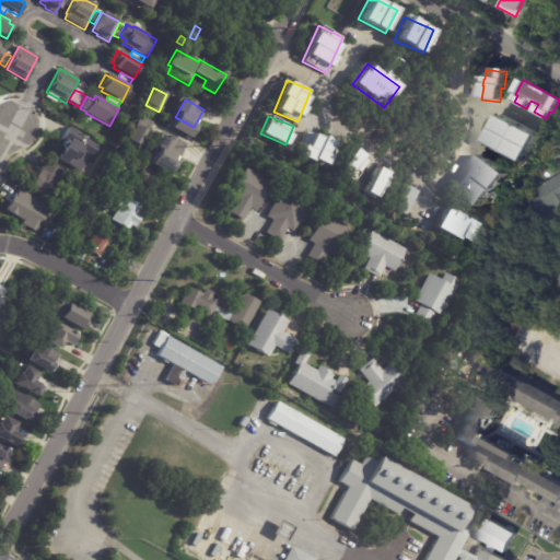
[(501,118),(537,138),(523,164),(486,143),(500,118),(501,118)]
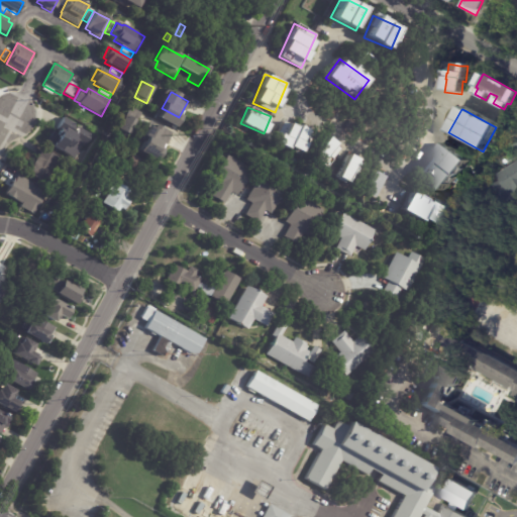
[(135,120),(123,114),(114,134),(126,140),(135,120)]
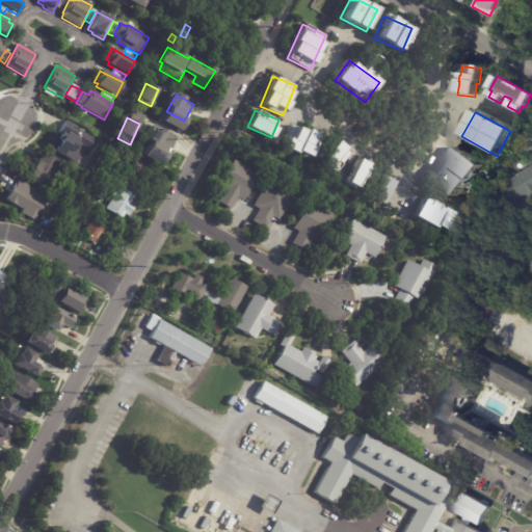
[(167,151),(150,141),(153,136),(147,132),(153,120),(174,132),(170,138),(174,139),(167,151)]
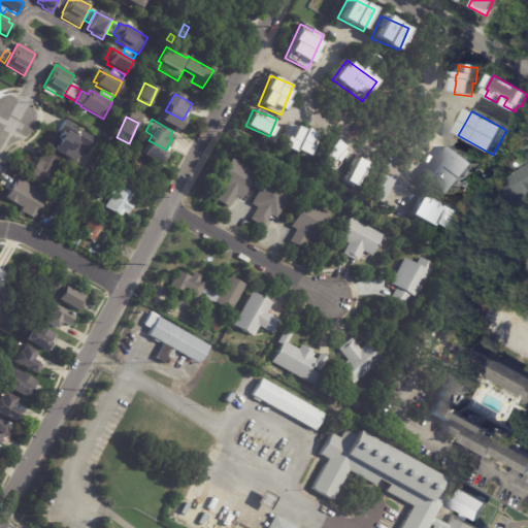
[(52,144),(55,139),(52,138),(57,127),(58,127),(61,122),(76,130),(72,136),(80,140),(72,156),(52,144)]
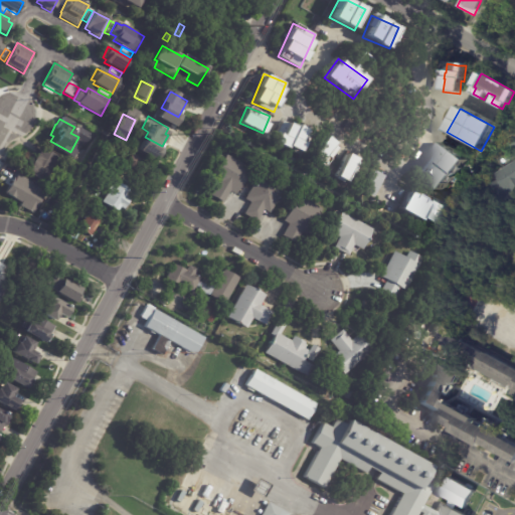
[(274,142),(300,152),(309,131),(283,121),(274,142)]
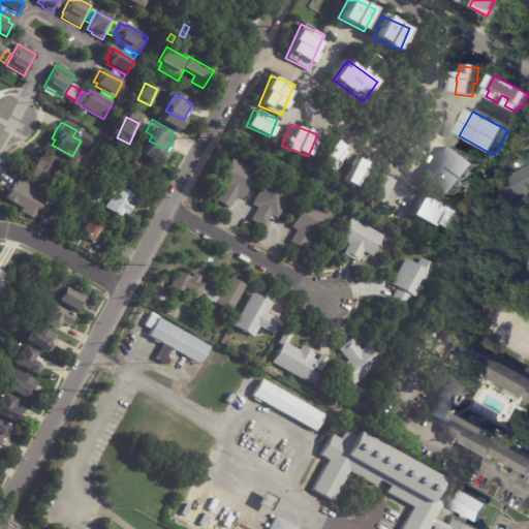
[(333,170),(348,151),(335,141),(319,160),(333,170)]
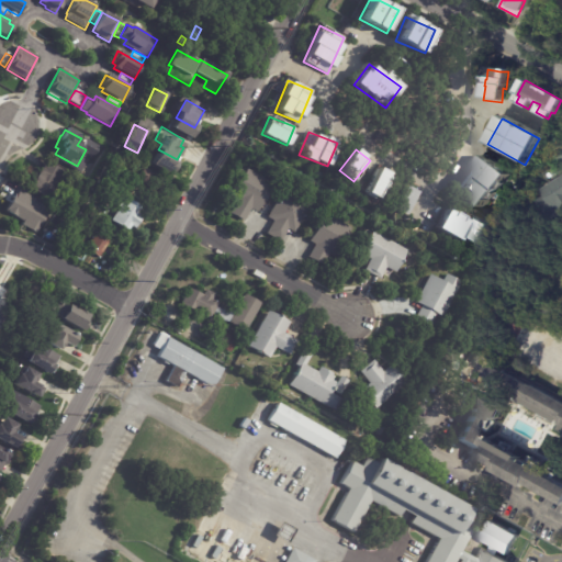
[(486,157),(508,176),(482,208),(459,189),(486,157)]
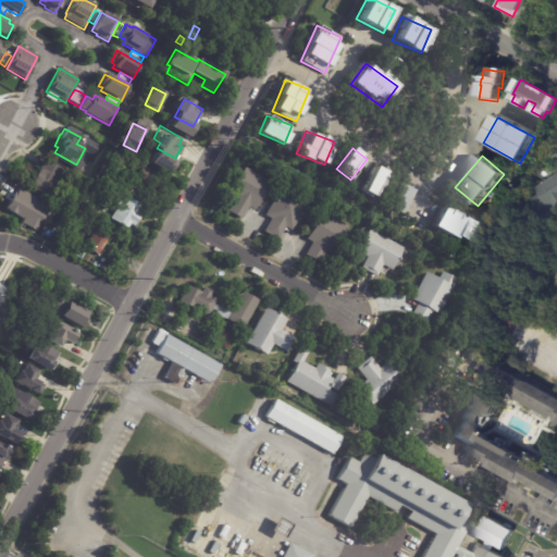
[(31,188),(46,161),(64,171),(49,198),(31,188)]
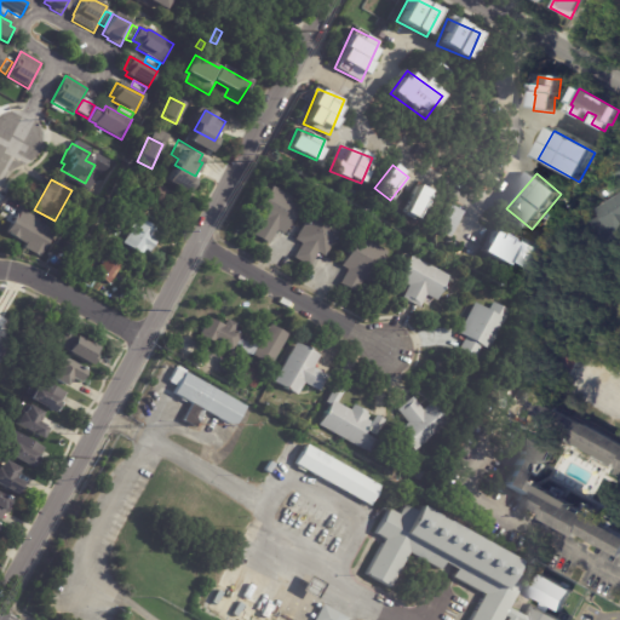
[(610,195),(606,189),(614,183),(619,189),(610,195)]
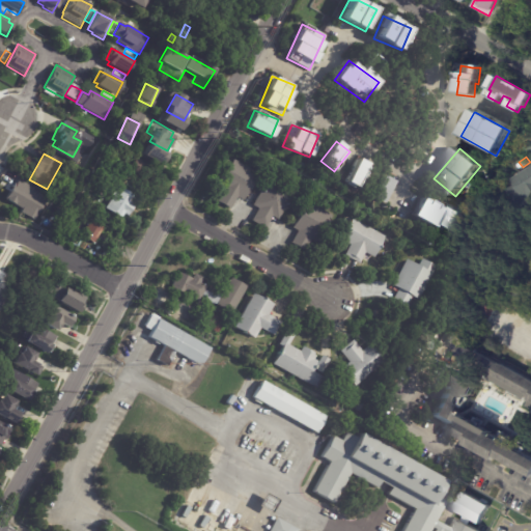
[(359,189),(369,164),(356,159),(345,184),(359,189)]
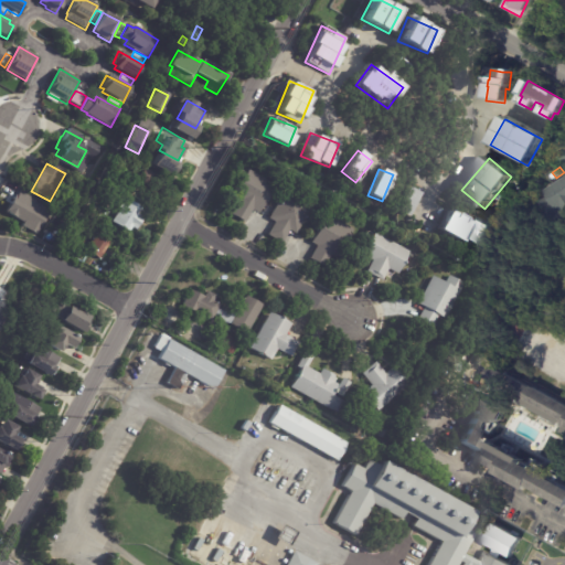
[(164,184),(158,193),(137,181),(144,170),(164,183),(164,184)]
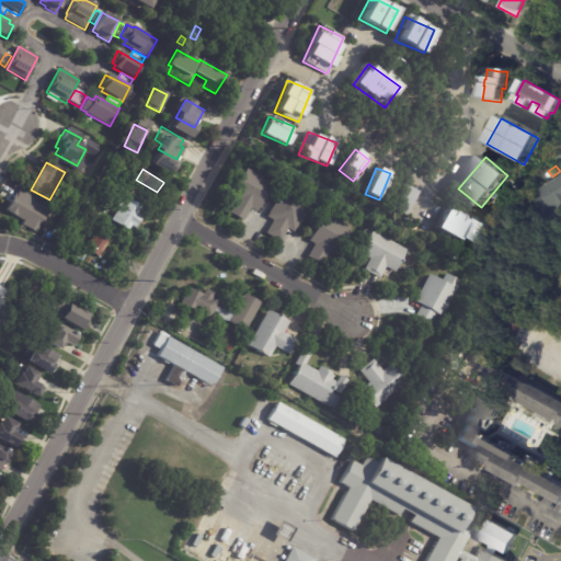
[(261,204),(255,213),(249,209),(242,222),(228,215),(235,202),(228,198),(243,171),(271,185),(261,204)]
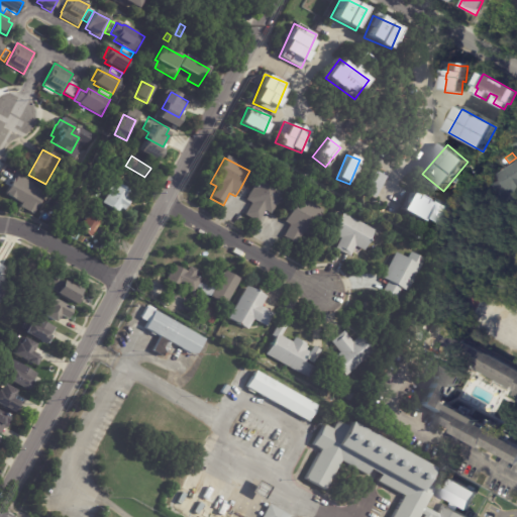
[(516,205),(508,212),(493,188),(503,181),(500,176),(516,165),(516,205)]
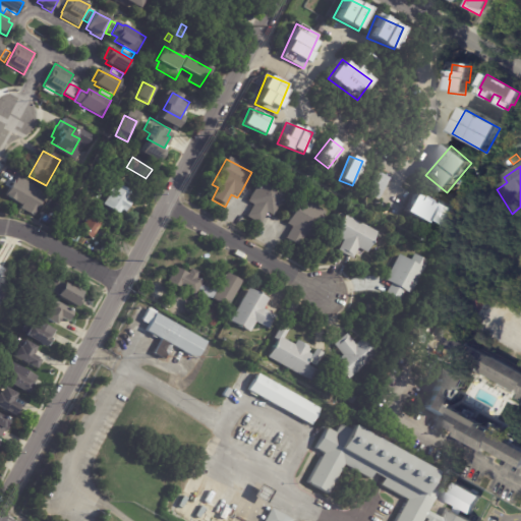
[(389,180),(390,180),(380,200),(368,195),(379,174),(389,180)]
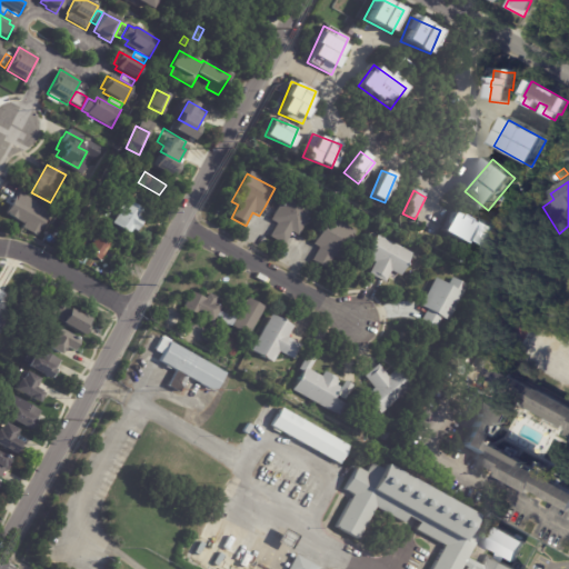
[(39,233),(6,215),(13,198),(16,199),(19,193),(36,202),(33,205),(50,213),(40,233),(39,233)]
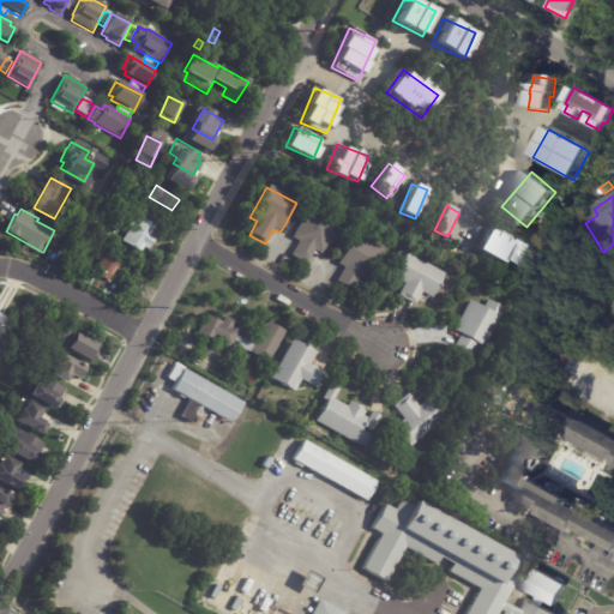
[(320,254),(320,256),(313,252),(305,265),(289,257),(298,244),(290,239),(307,209),(337,226),(320,254)]
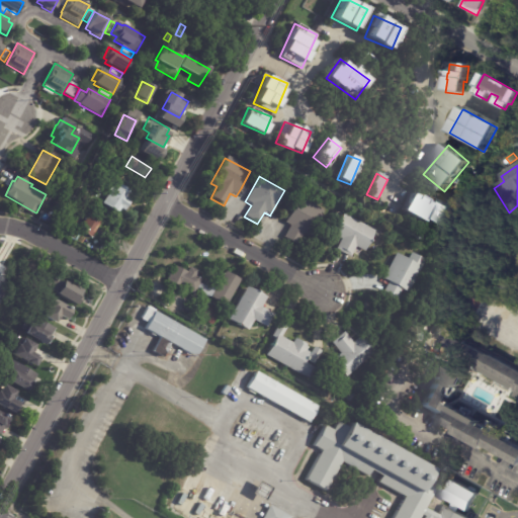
[(130,203),(123,211),(120,209),(116,214),(101,204),(109,192),(107,191),(109,188),(110,189),(114,184),(130,193),(126,198),(131,201),(130,203)]
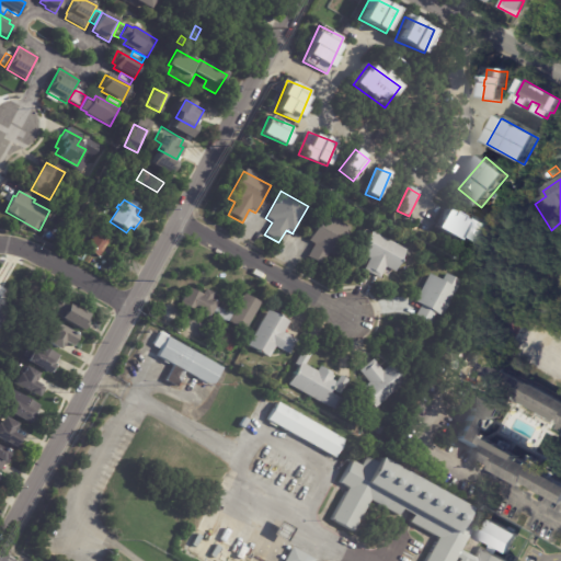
[(465,218),(470,221),(473,215),(491,225),(479,248),(460,238),(459,240),(437,228),(447,209),(465,218)]
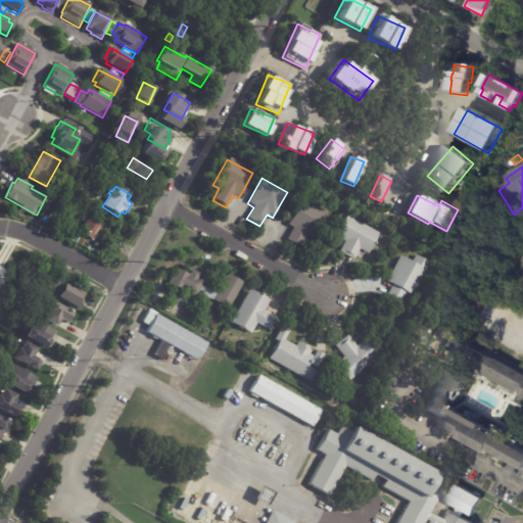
[(326,215),(312,240),(306,237),(300,248),(286,240),(292,229),(287,226),(301,200),(326,215)]
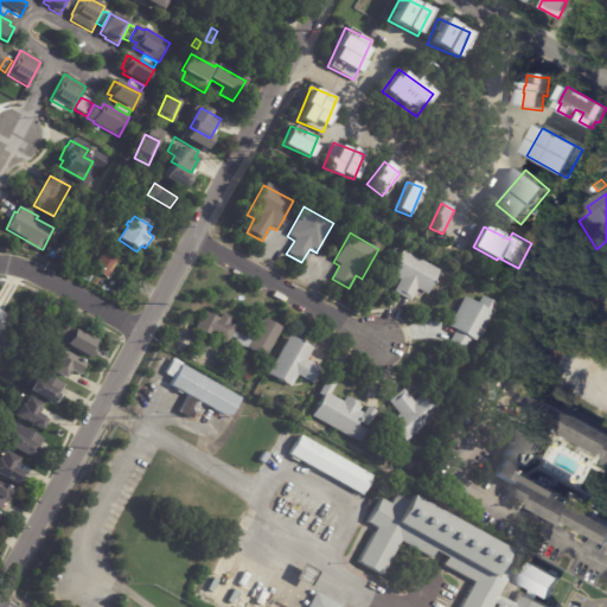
[(116,264),(107,279),(93,269),(104,251),(119,261),(116,264)]
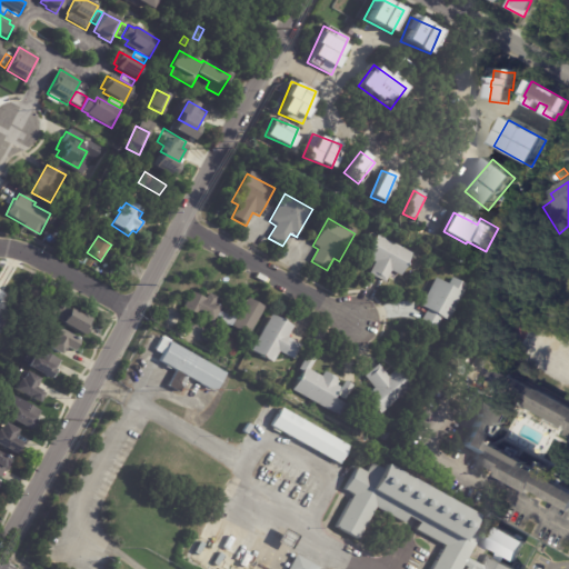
[(400,276),(391,272),(386,283),(369,276),(376,263),(366,258),(377,236),(412,255),(401,277),(400,276)]
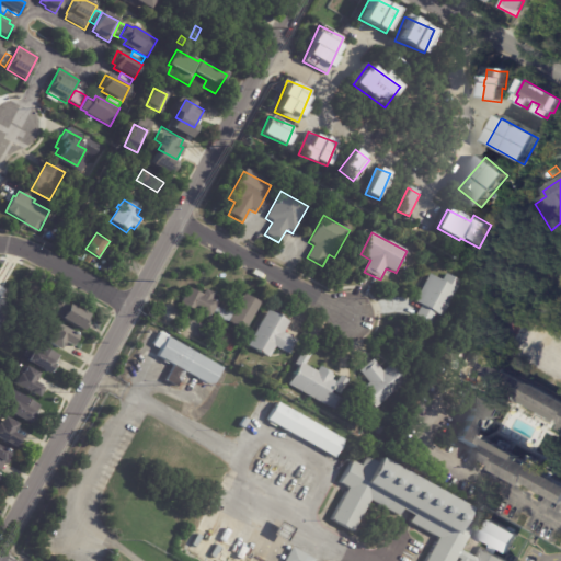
[(71,251),(67,254),(60,245),(66,242),(71,251)]
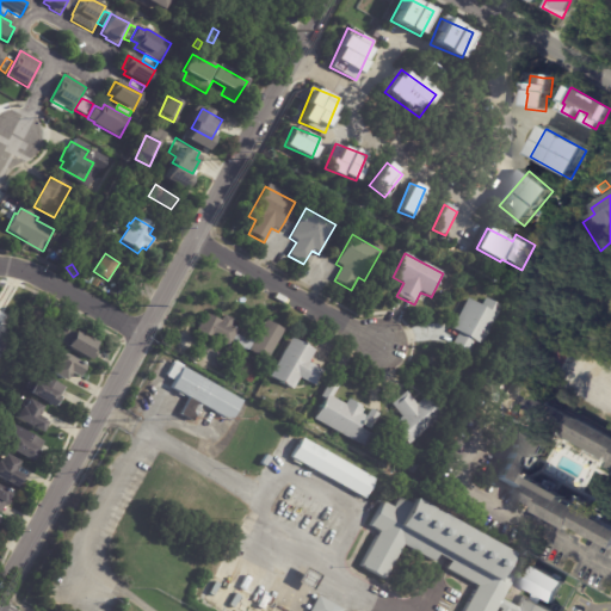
[(454,345),(458,334),(451,329),(468,301),(481,308),(486,298),(503,308),(475,360),(451,347),(454,345)]
